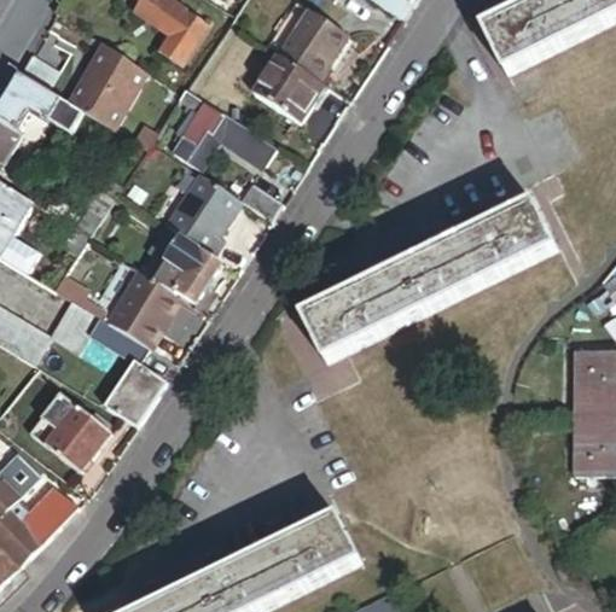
[(191,11),(174,0),(144,0),(135,12),(174,38),(191,11)]
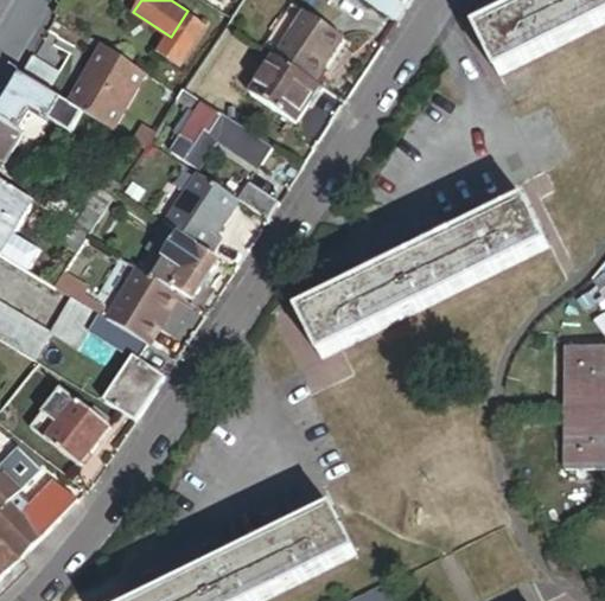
[(369,0),(388,12),(396,18),(406,4),(400,0),(369,0)]
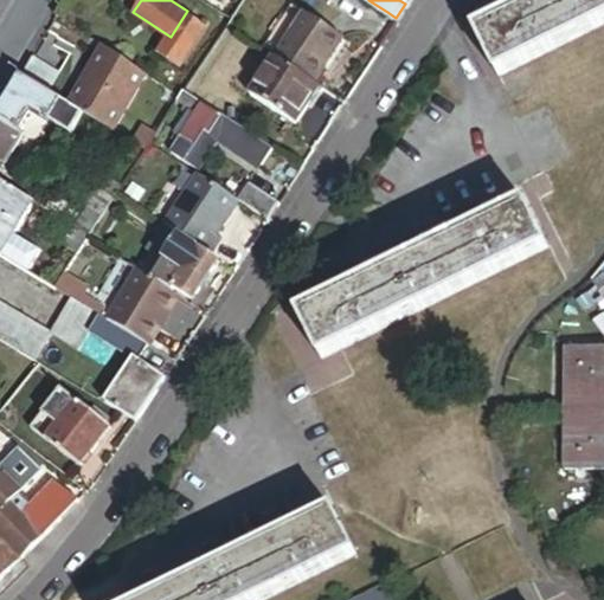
[(520,6),(473,30),(495,75),(603,21),(603,0),(516,0),(520,6)]
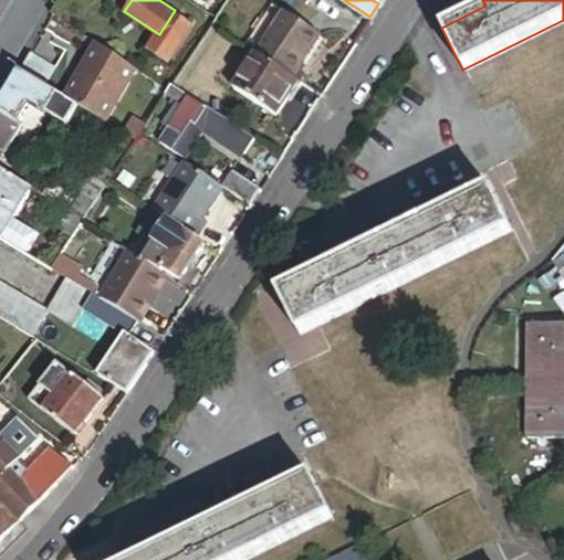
[(284,9),(257,51),(293,74),(321,33),(284,9)]
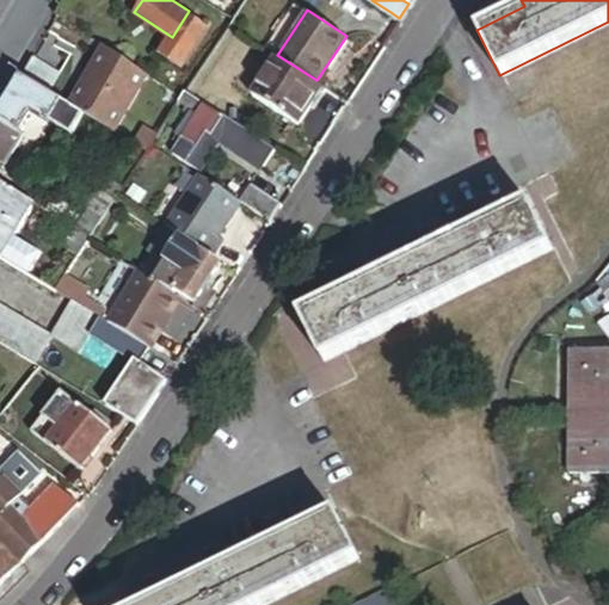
[(172,37),(162,51),(183,65),(213,19),(208,16),(204,20),(189,11),(172,37)]
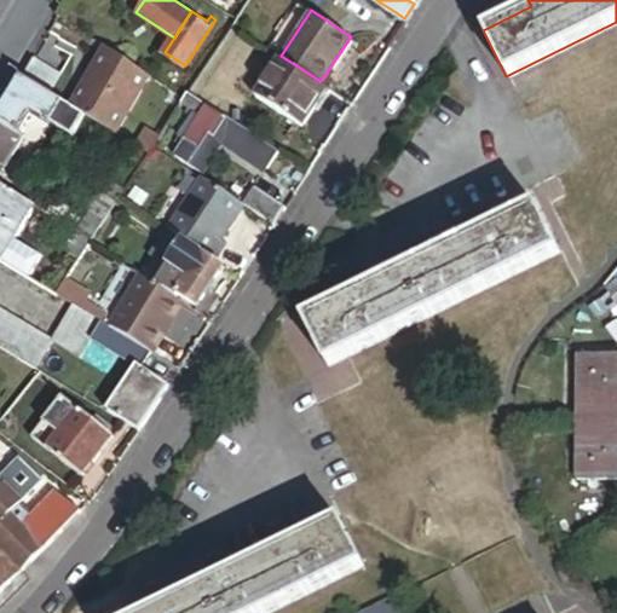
[(151,74),(109,46),(71,105),(84,113),(116,132),(151,74)]
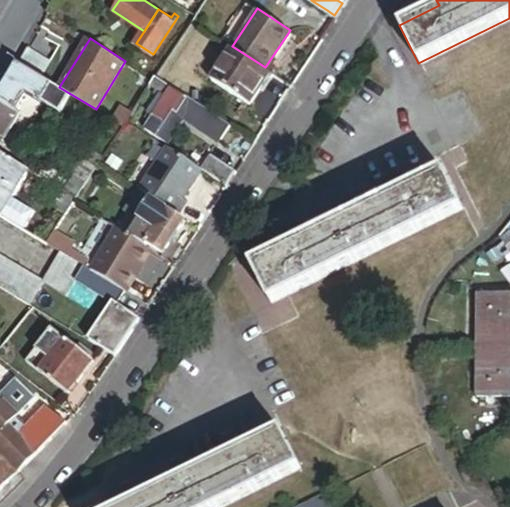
[(50,59),(28,46),(18,62),(40,76),(50,59)]
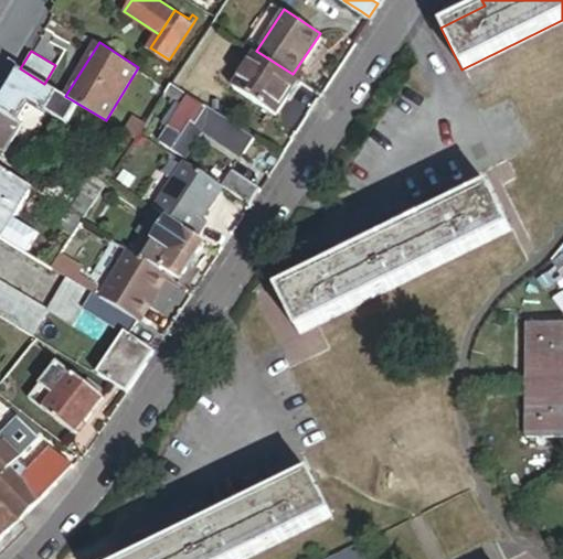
[(293,74),(256,51),(233,85),(275,113),(298,78),(293,74)]
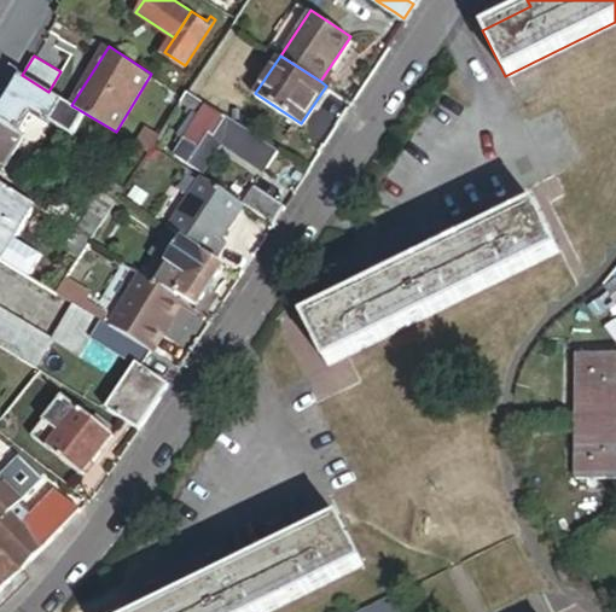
[(48,92),(22,75),(0,111),(0,118),(17,129),(30,109),(51,121),(63,100),(48,92)]
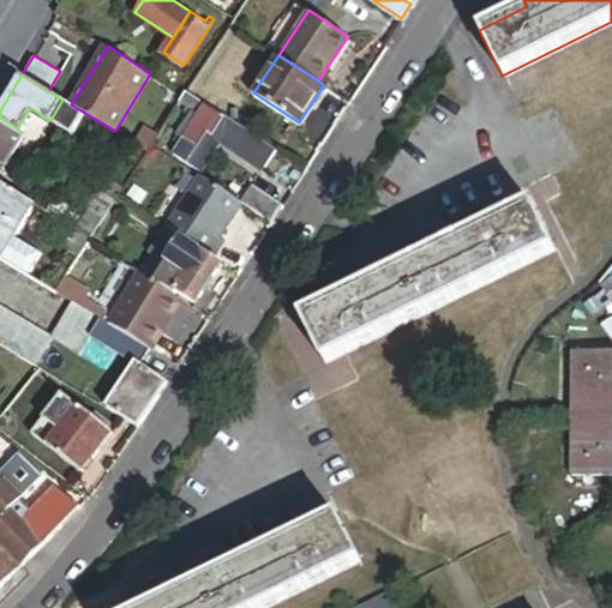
[(277,148),(207,101),(197,95),(187,89),(181,98),(193,106),(172,138),(179,142),(174,150),(202,169),(220,142),(263,170),(277,148)]
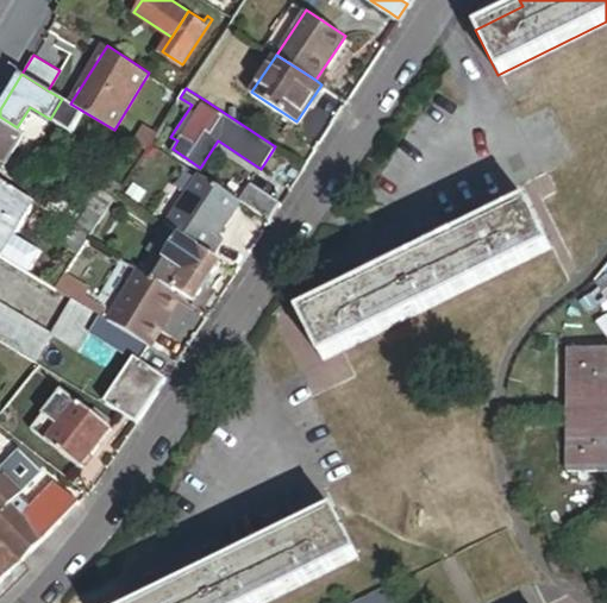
[(70,104),(62,99),(50,119),(69,131),(82,111),(70,104)]
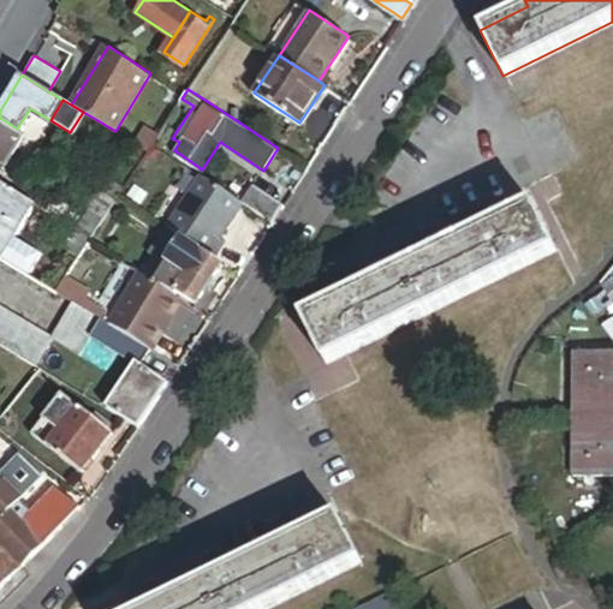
[(17,129),(0,118),(0,159),(5,162),(23,132),(17,129)]
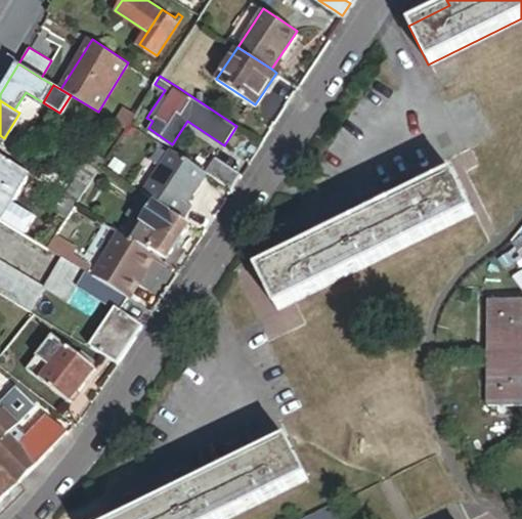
[(135,114),(124,106),(114,121),(126,128),(131,121),(135,114)]
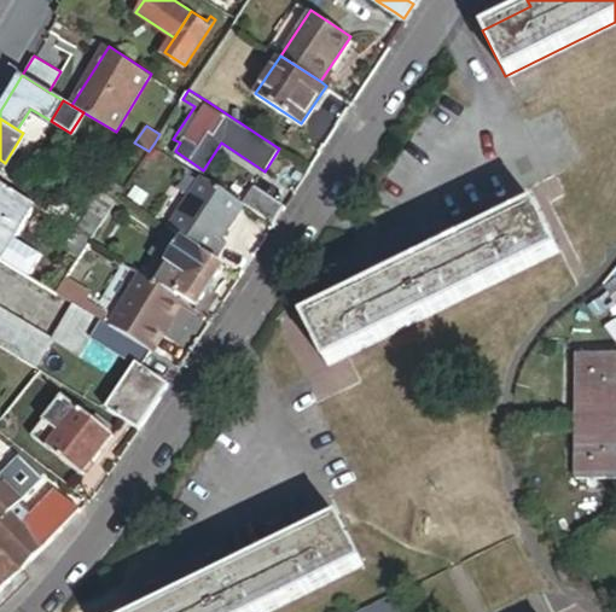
[(201,173),(166,227),(199,249),(204,251),(214,258),(225,242),(220,238),(244,202),(243,200),(201,173)]
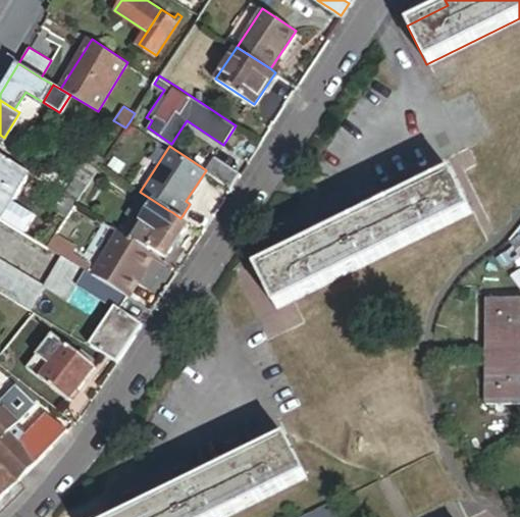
[(89,148),(71,177),(72,178),(64,193),(78,200),(79,201),(101,166),(105,159),(89,148)]
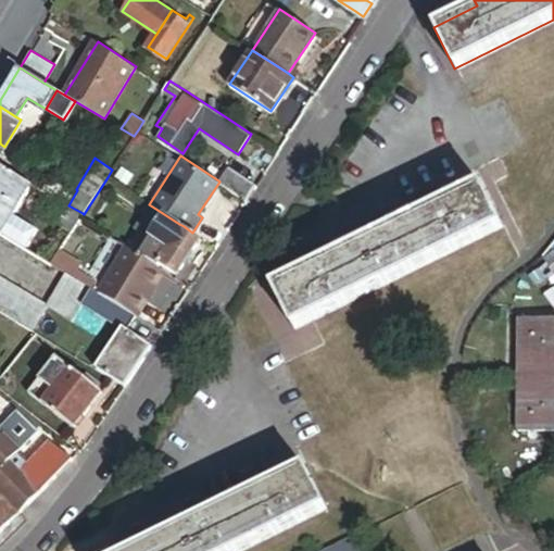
[(34,184),(0,163),(0,233),(2,234),(15,213),(34,184)]
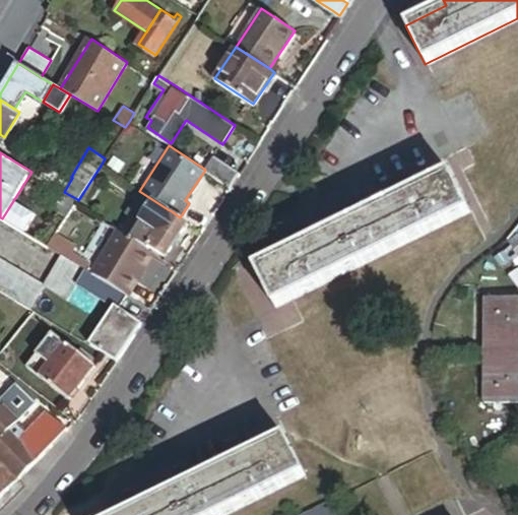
[(211,157),(204,169),(205,170),(230,186),(238,175),(211,157)]
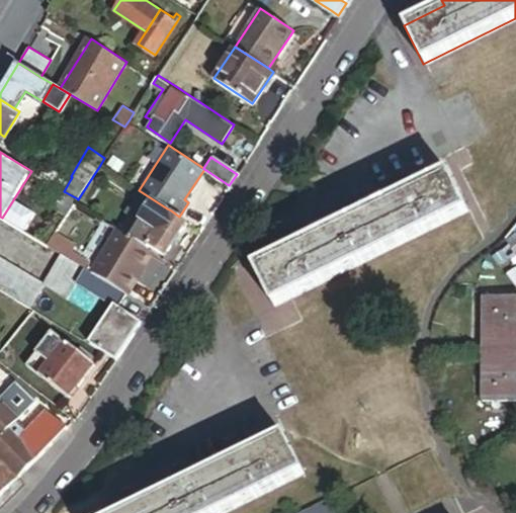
[(293,252),(255,271),(275,310),(467,210),(447,172),(409,192),(400,175),(384,182),(394,200),(359,218),(350,201),(335,209),(343,226),(309,244),(299,227),(284,235),(293,252)]
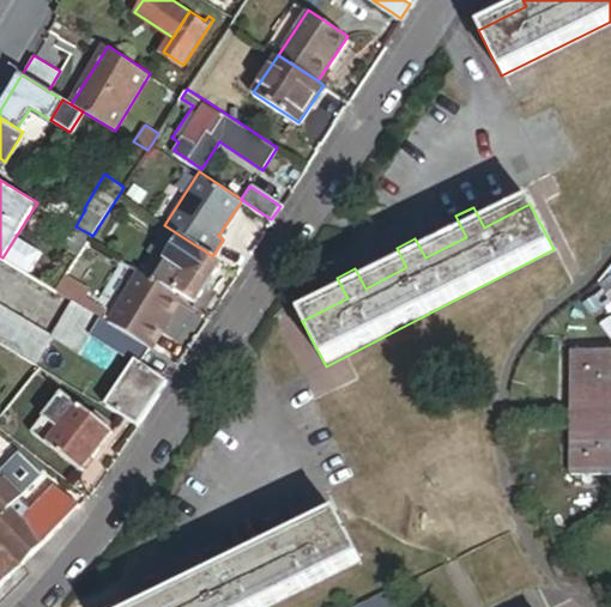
[(163,224),(147,248),(167,260),(152,279),(173,293),(176,289),(199,254),(194,252),(198,247),(164,225),(163,224)]
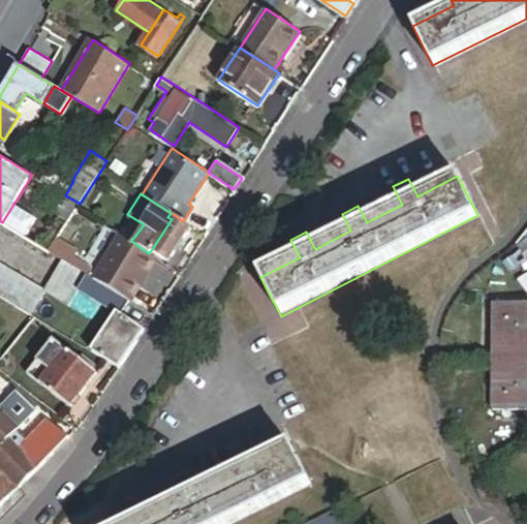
[(65,195),(55,211),(67,218),(79,203),(65,195)]
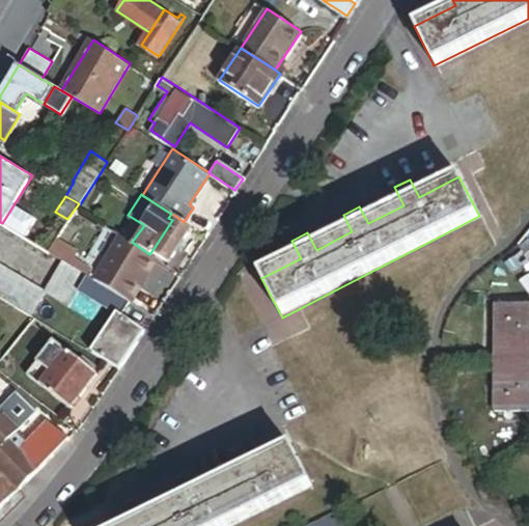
[(38,218),(15,203),(2,223),(26,238),(38,218)]
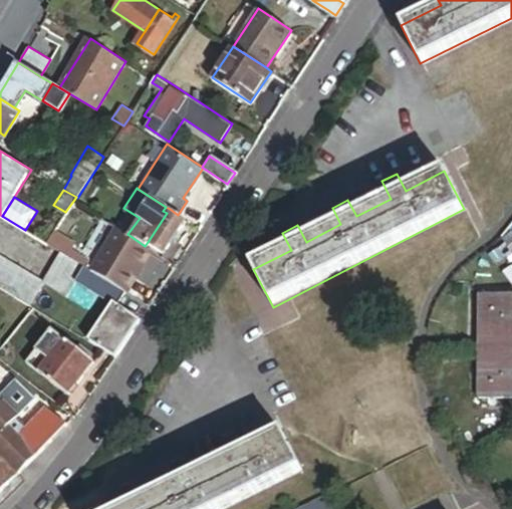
[(170,209),(167,213),(148,242),(163,253),(164,253),(173,240),(186,220),(178,215),(170,209)]
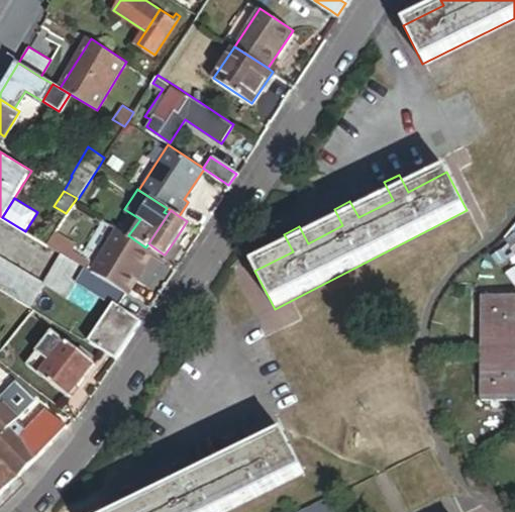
[(128,235),(118,227),(92,271),(124,290),(125,291),(151,251),(145,247),(128,235)]
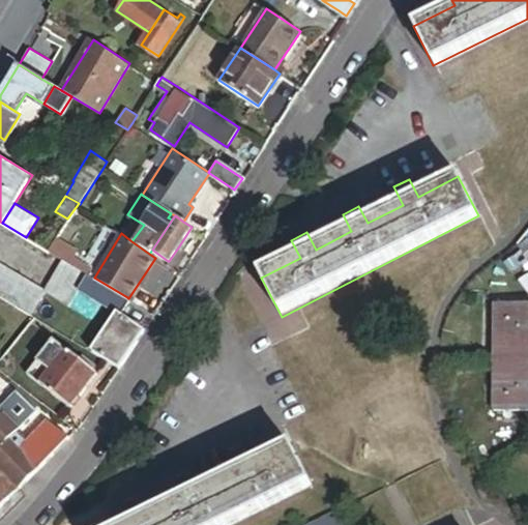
[(56,239),(49,251),(63,259),(67,262),(70,257),(75,251),(56,239)]
